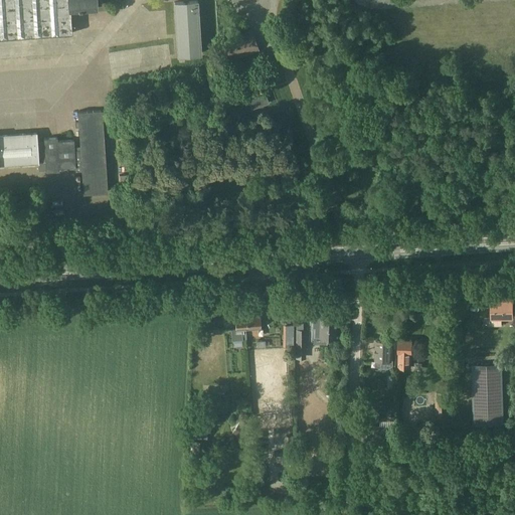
[(0,0),(0,37),(71,33),(70,9),(78,8),(78,9),(81,9),(81,8),(96,7),(96,2),(98,2),(99,0),(0,0)]
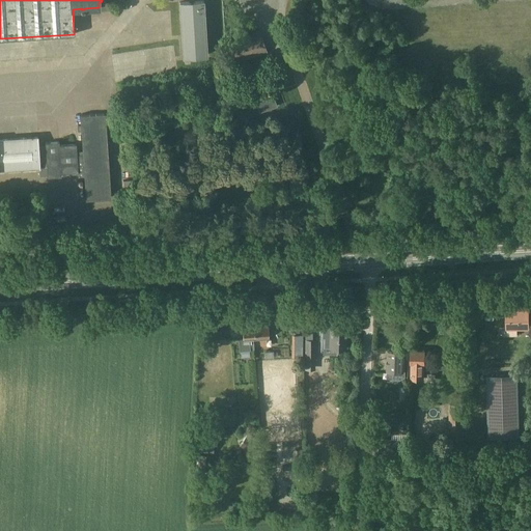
[(179,3),(184,57),(206,55),(203,1),(179,3)]
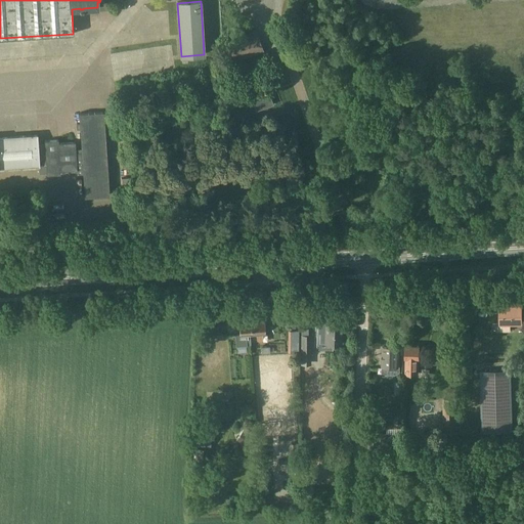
[(263,50),(256,32),(228,42),(234,60),(263,50)]
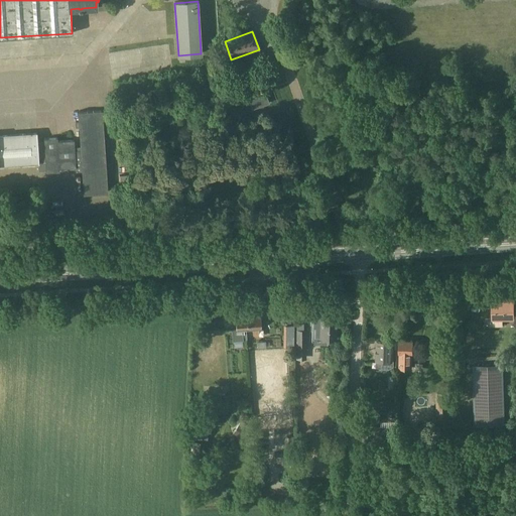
[(248,99),(252,109),(269,103),(265,93),(248,99)]
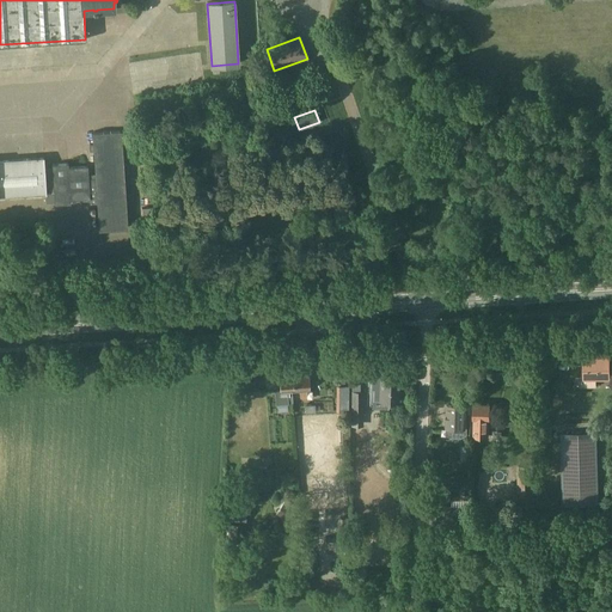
[(68,167),(68,164),(51,165),(54,204),(71,203),(71,200),(90,199),(90,203),(97,203),(99,230),(127,228),(124,193),(126,193),(123,167),(121,132),(92,134),(93,145),(90,145),(90,151),(93,151),(96,173),(87,173),(87,166),(68,167)]
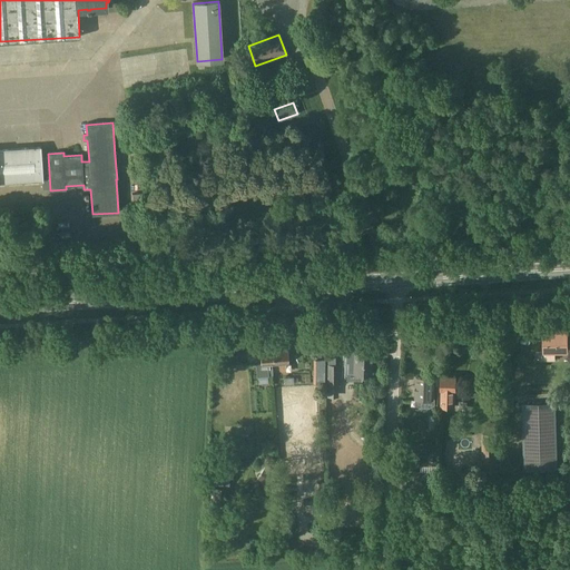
[(0,183),(42,180),(41,157),(40,147),(0,149),(0,183)]
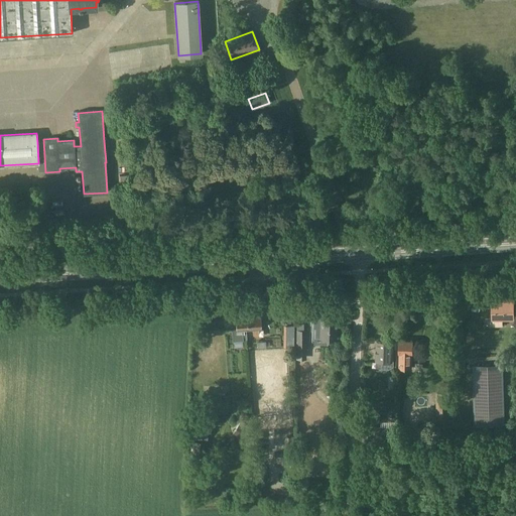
[(503,328),(503,317),(513,317),(513,300),(492,300),(492,317),(493,317),(492,327),(503,328)]
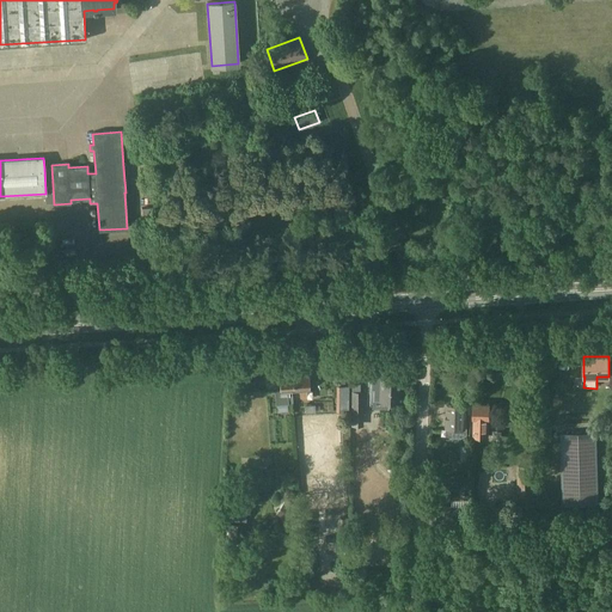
[(347,371),(335,371),(335,381),(347,381),(347,371)]
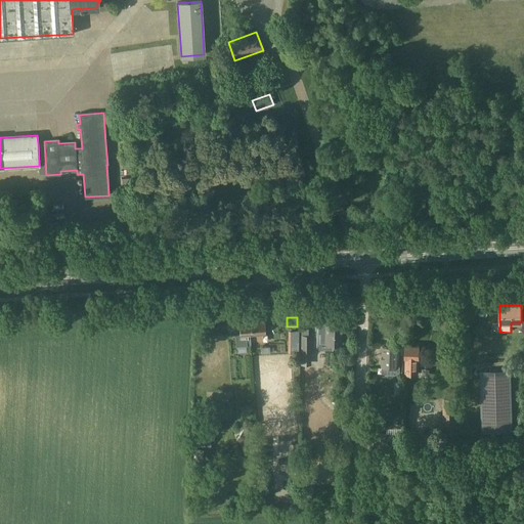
[(325,317),(324,344),(341,344),(342,318),(325,317)]
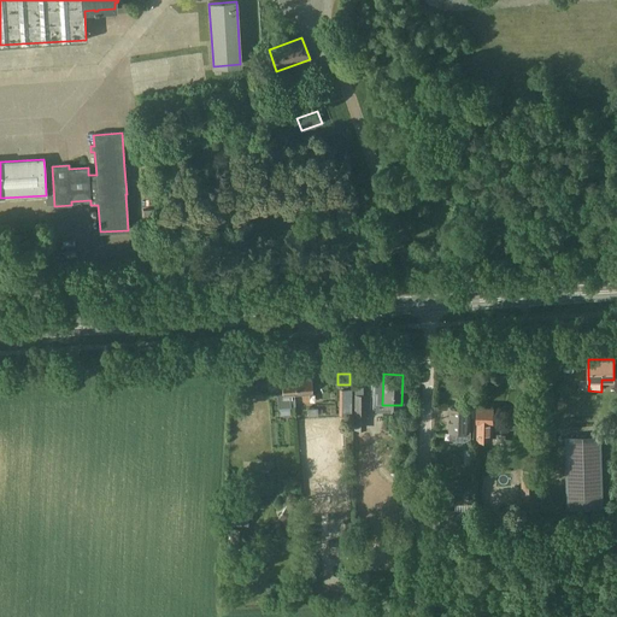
[(311,375),(299,376),(300,385),(298,387),(294,387),(294,394),(303,394),(303,403),(310,403),(309,394),(312,394),(311,375)]
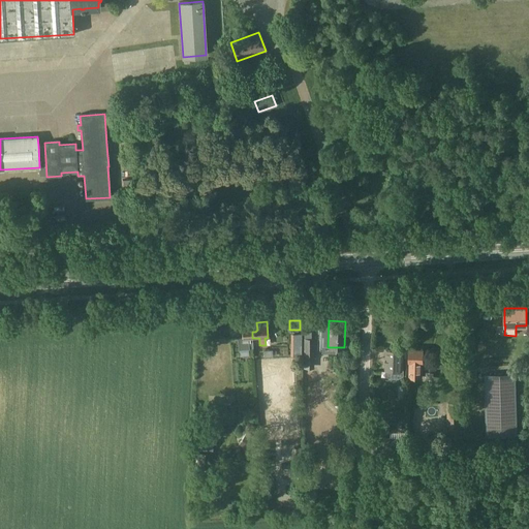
[(257,330),(256,322),(242,322),(242,323),(240,324),(240,329),(242,329),(242,337),(237,337),(238,348),(252,347),(252,338),(252,332),(255,332),(257,330)]
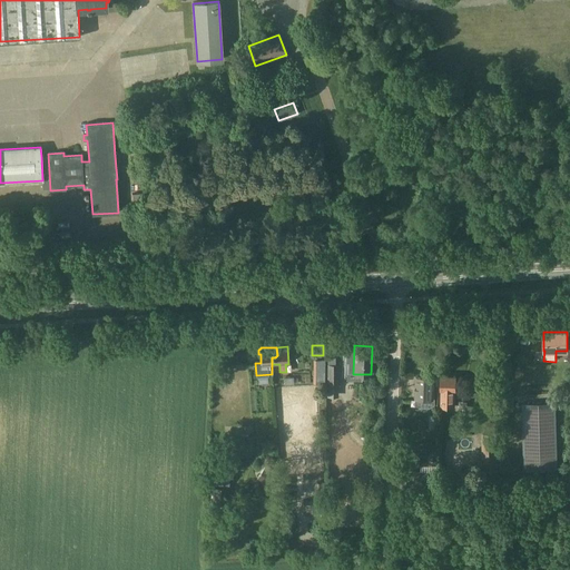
[(327,356),(327,365),(327,387),(337,387),(338,365),(337,365),(337,356),(327,356)]
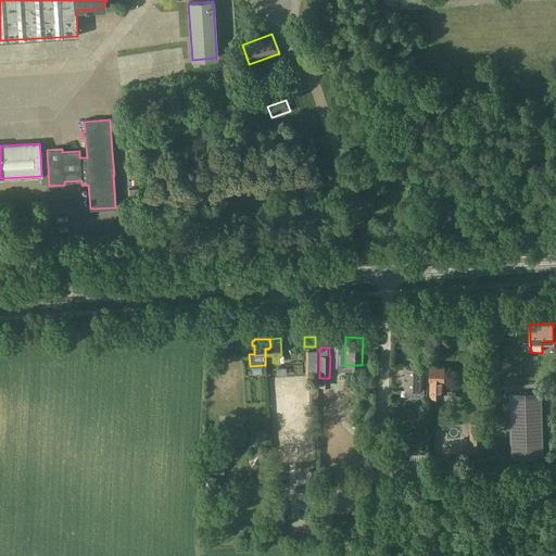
[(409,364),(409,367),(406,366),(405,389),(405,396),(412,399),(418,399),(419,397),(422,397),(424,390),(425,368),(416,367),(417,364),(415,363),(412,363),(409,364)]
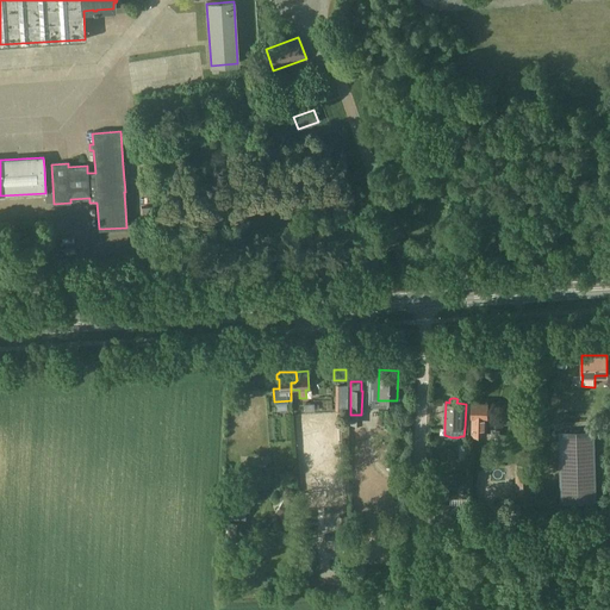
[(489,404),(472,404),(472,418),(473,418),(472,436),(486,436),(487,418),(489,418),(489,422),(496,422),(496,412),(489,412),(489,404)]
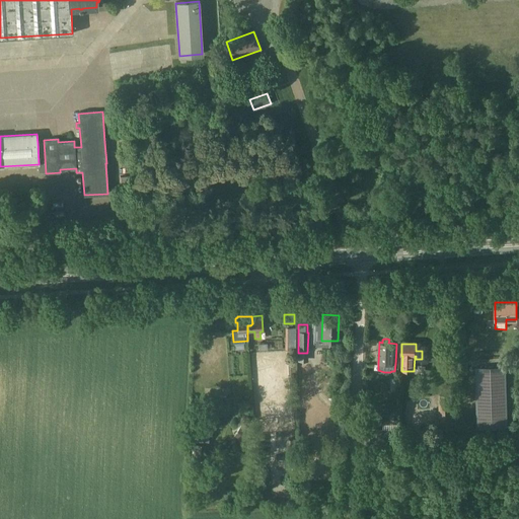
[(439,364),(448,364),(448,353),(439,353),(439,364)]
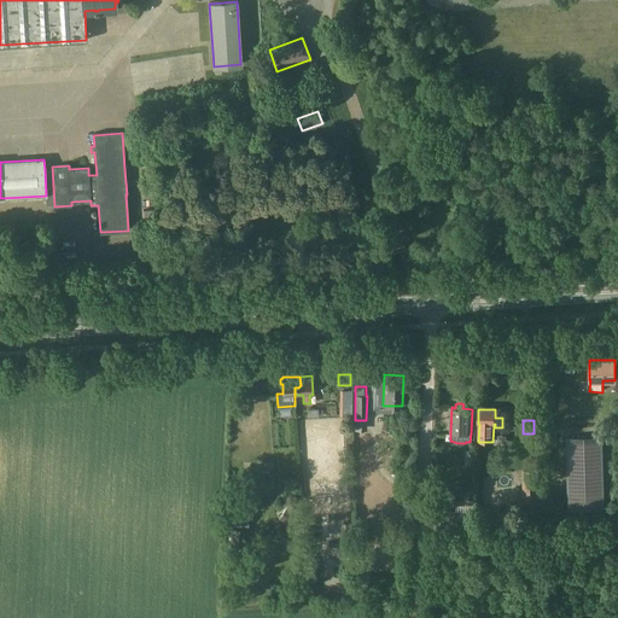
[(604,509),(602,436),(566,437),(569,511),(604,509)]
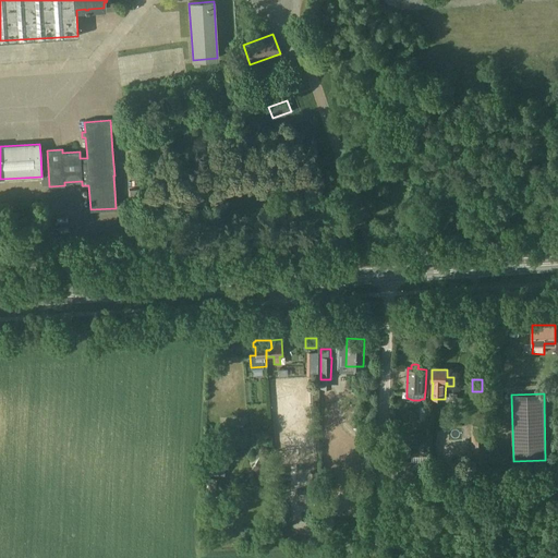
[(478,425),(472,425),(472,450),(472,469),(488,469),(488,459),(487,459),(487,425),(478,425)]
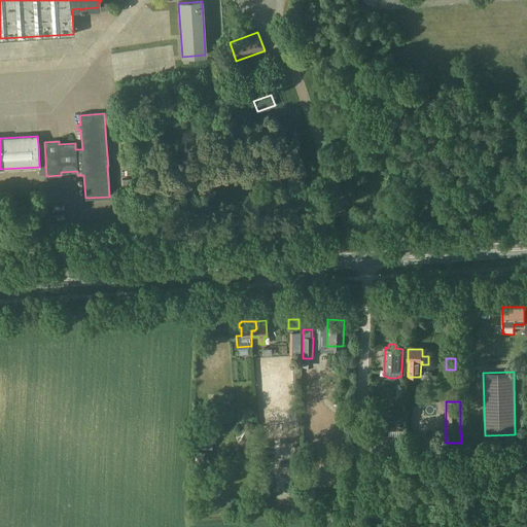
[(257,437),(246,430),(238,444),(252,453),(255,447),(253,446),(256,442),(255,442),(257,437)]
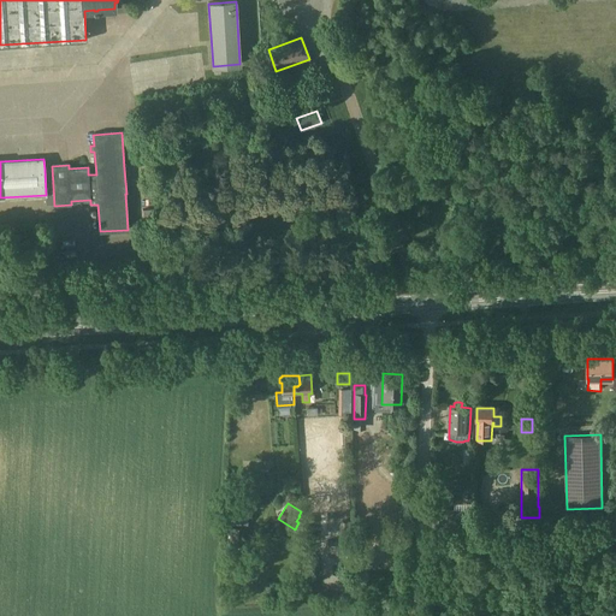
[(443,521),(474,521),(474,509),(443,509),(443,521)]
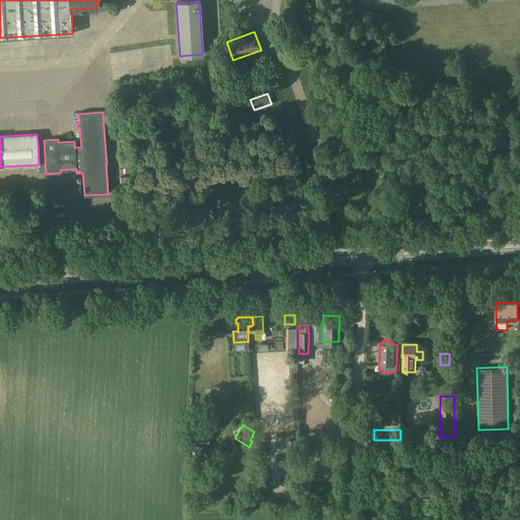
[(209,434),(194,433),(193,443),(209,444),(209,434)]
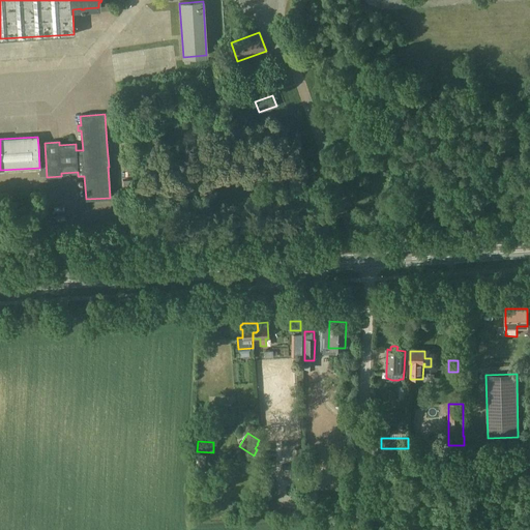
[(208,467),(209,453),(198,453),(197,466),(208,467)]
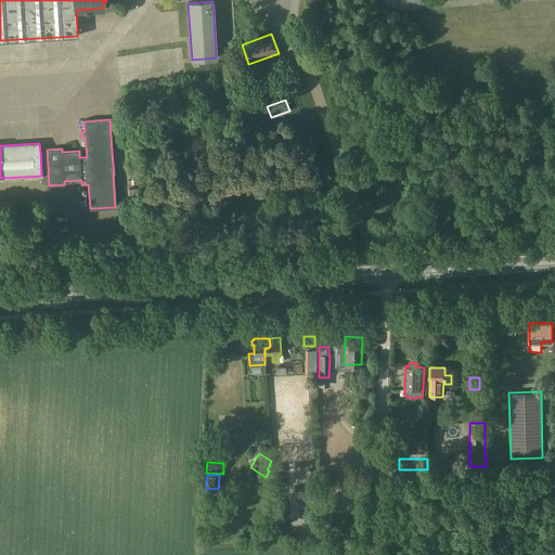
[(306,487),(294,487),(294,502),(309,503),(309,497),(315,497),(315,476),(306,476),(306,487)]
